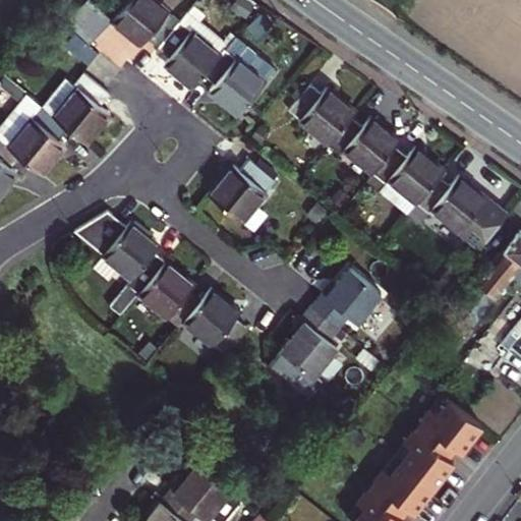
[(153,41),(159,46),(179,20),(154,0),(128,0),(113,19),(87,0),(63,23),(92,47),(114,19),(141,43),(147,37),(153,41)]
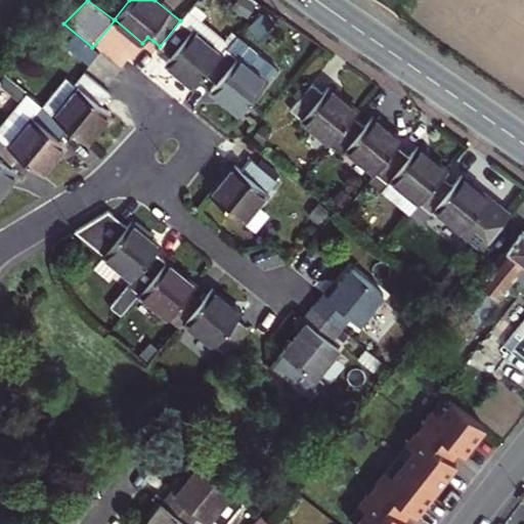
[(188,10),(180,20),(160,46),(165,51),(171,56),(166,61),(195,86),(206,74),(221,54),(219,52),(227,41),(188,10)]
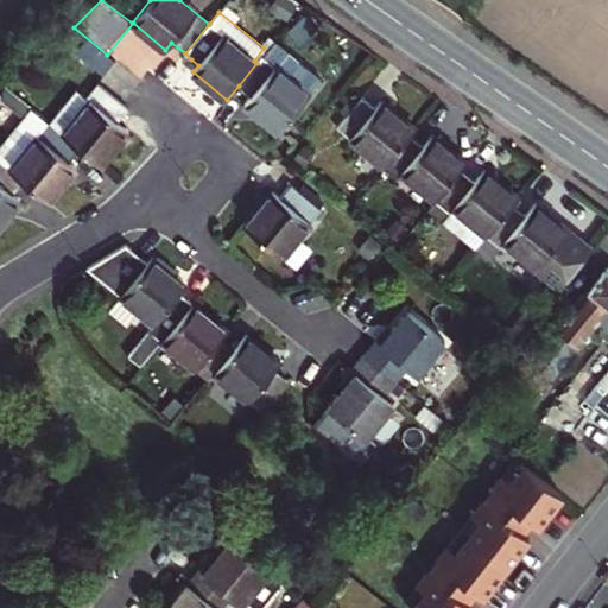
[(274,42),(257,63),(239,86),(245,92),(252,96),(244,107),(278,134),(322,81),(274,42)]
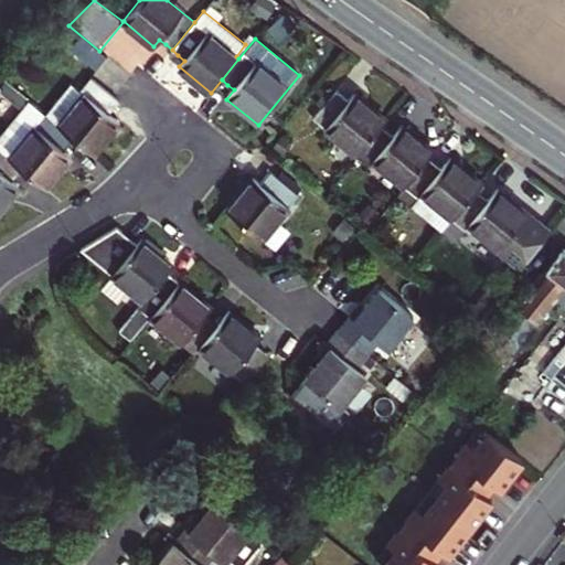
[(45,115),(73,138),(93,153),(118,121),(107,114),(112,109),(118,100),(91,78),(81,92),(71,84),(45,115)]
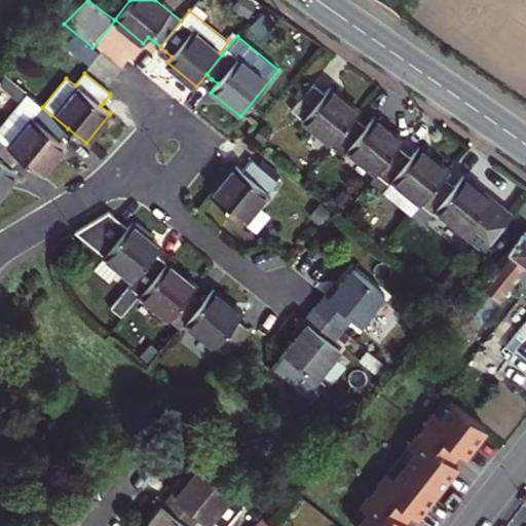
[(354,118),(359,112),(342,98),(329,87),(324,94),(312,84),(305,92),(299,101),(292,109),(334,143),(354,118)]
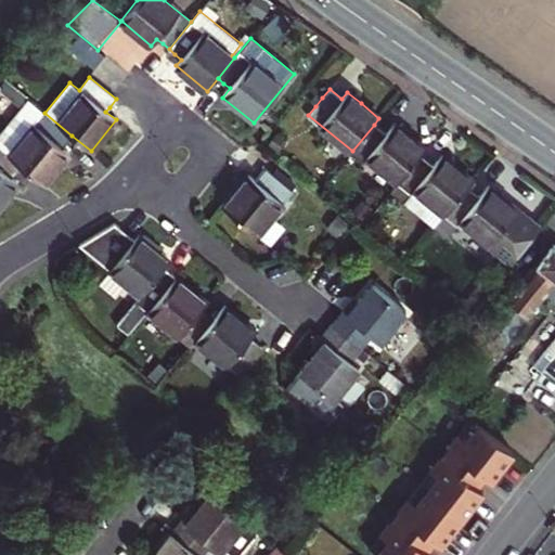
[(309,101),(315,106),(322,98),(317,92),(309,101)]
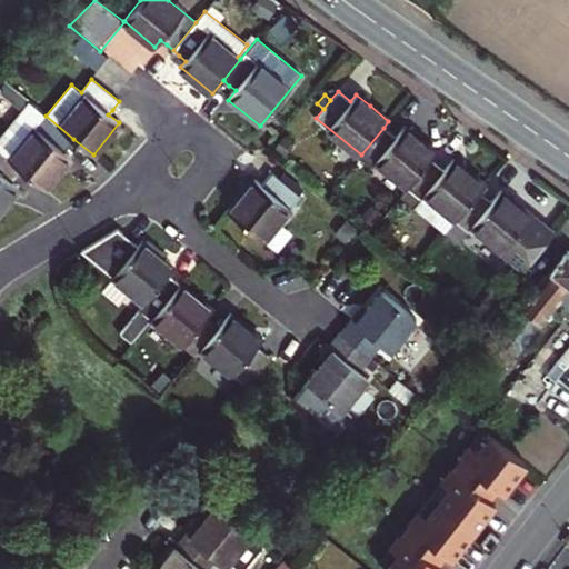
[(0,140),(0,152),(22,170),(45,188),(71,157),(65,150),(68,146),(73,139),(46,116),(30,103),(0,140)]
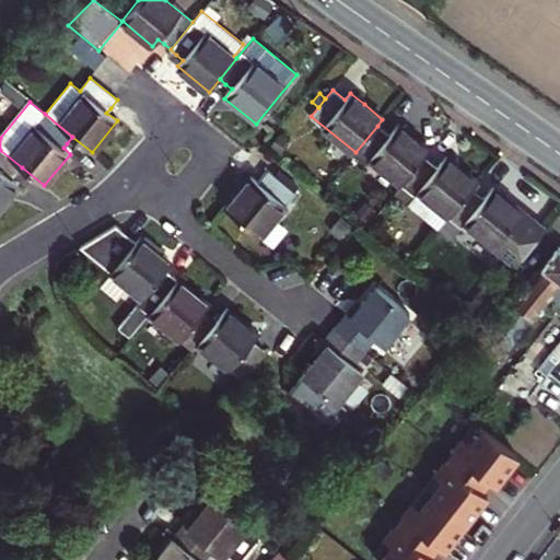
[(397,125),(388,136),(377,126),(356,152),(368,162),(371,158),(403,184),(424,156),(429,150),(412,137),(397,125)]
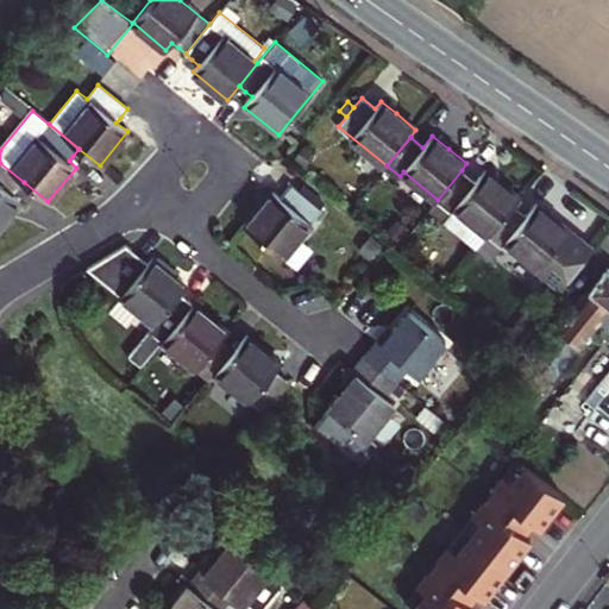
[(305,168),(314,156),(303,148),(295,159),(305,168)]
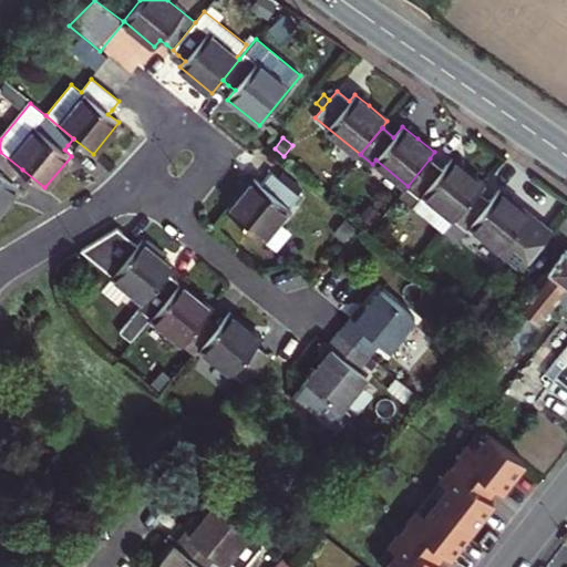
[(0,209),(19,187),(12,182),(16,177),(22,169),(0,152),(0,209)]
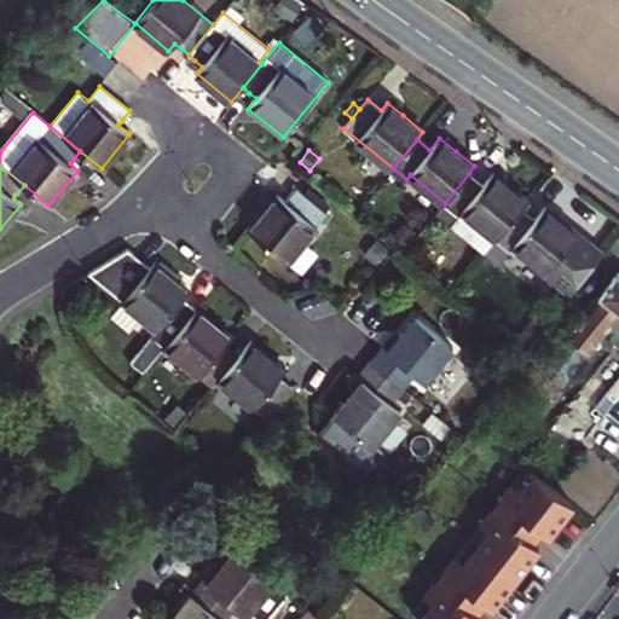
[(435,214),(486,253),(521,208),(527,202),(508,186),(492,173),(482,185),(469,173),(445,203),(435,214)]
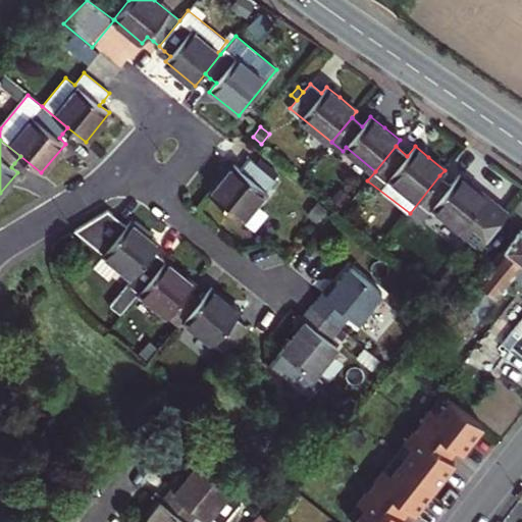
[(241,168),(235,164),(210,195),(243,220),(276,178),(249,157),(245,162),(241,168)]
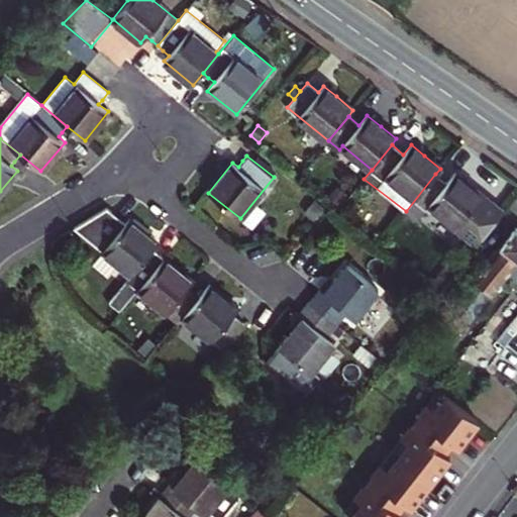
[(474,188),(454,173),(446,183),(435,174),(406,211),(416,219),(427,206),(477,243),(503,211),(474,188)]
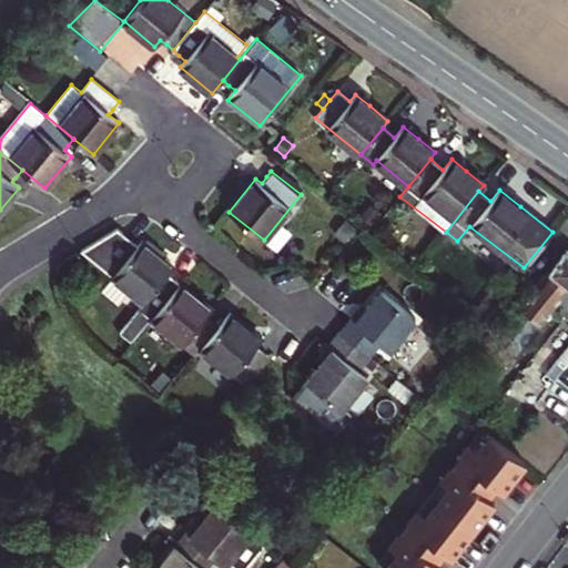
[(369,203),(359,216),(369,224),(381,211),(369,203)]
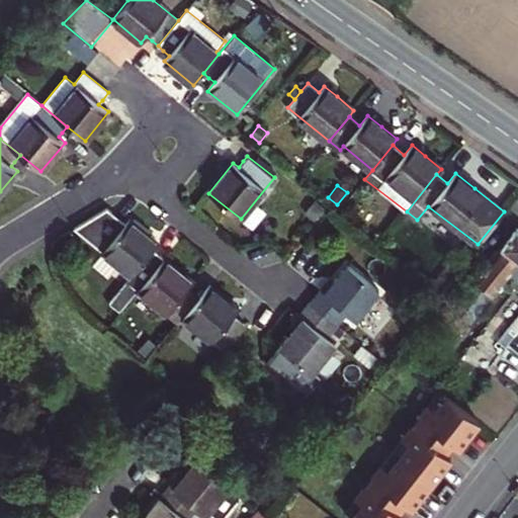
[(120,313),(138,291),(160,264),(155,260),(149,255),(158,243),(128,219),(102,252),(132,276),(109,303),(120,313)]
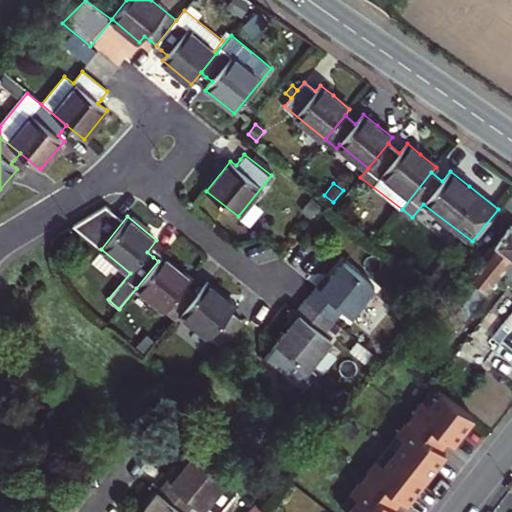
[(511,274),(511,225),(509,224),(446,303),(466,319),(505,269),(510,273),(511,274)]
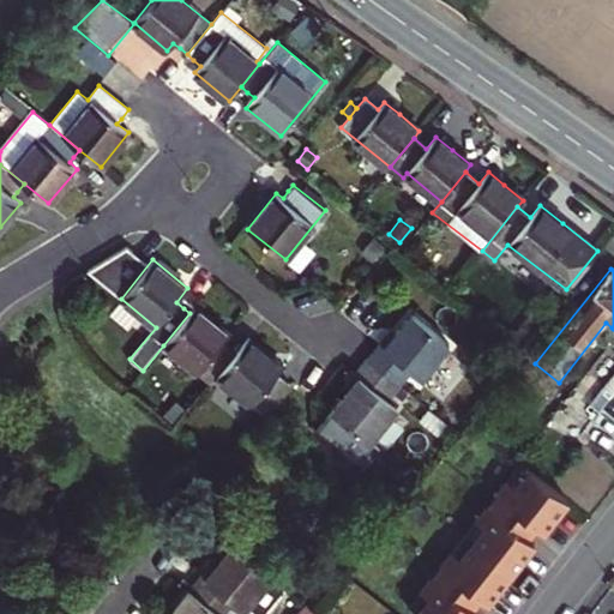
[(230,335),(196,306),(190,313),(163,345),(211,384),(217,377),(238,353),(230,347),(224,342),(230,335)]
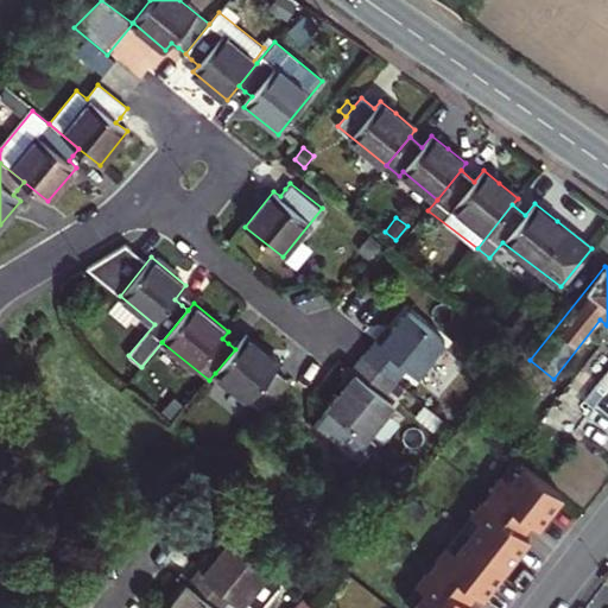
[(378,337),(377,340),(365,355),(397,381),(407,366),(417,374),(447,339),(409,309),(394,327),(382,341),(378,337)]
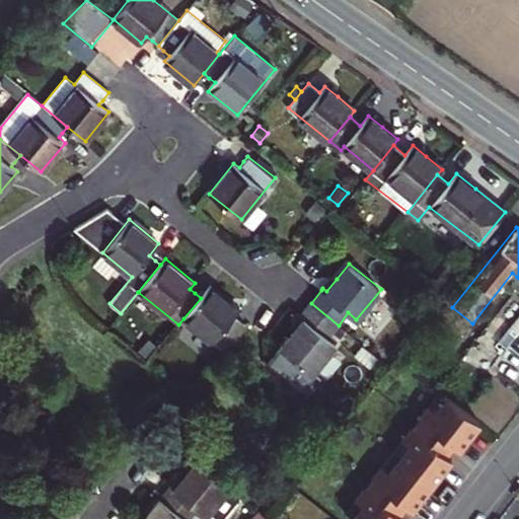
[(322,288),(326,291),(337,279),(332,277),(327,283),(322,288)]
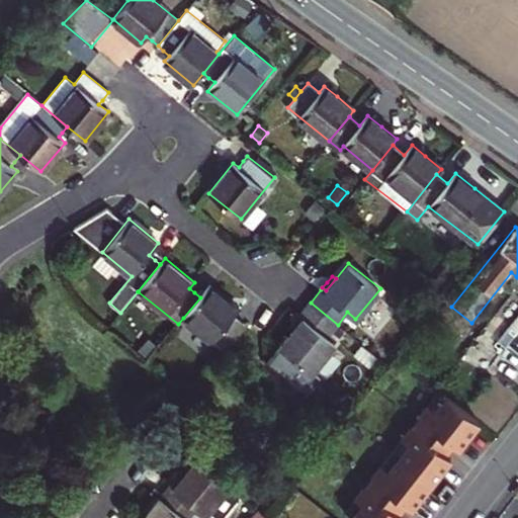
[(517,277),(516,276),(509,285),(517,291),(517,289),(517,277)]
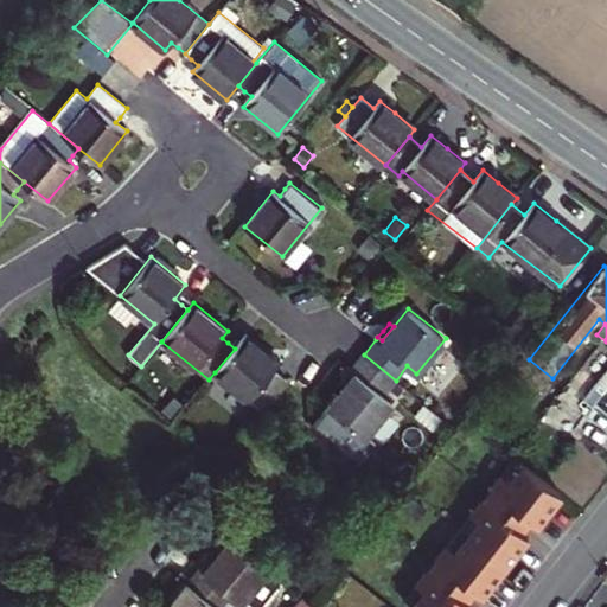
[(280,362),(246,334),(235,349),(215,372),(263,411),(288,381),(280,374),(275,370),(280,362)]
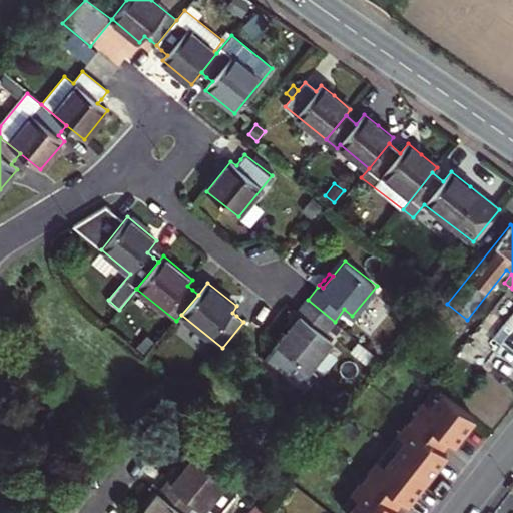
[(308,300),(298,312),(296,314),(300,317),(290,329),(278,344),(309,369),(333,340),(325,333),(335,322),(308,300)]
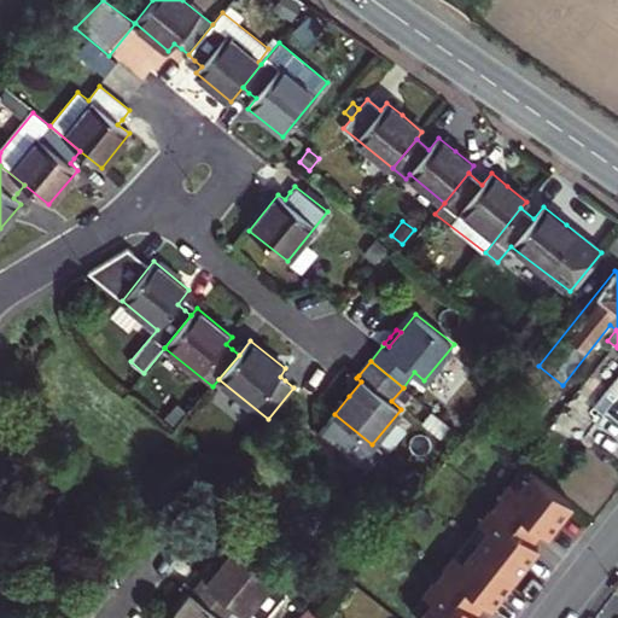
[(345,391),(349,396),(361,382),(356,378),(350,385),(345,391)]
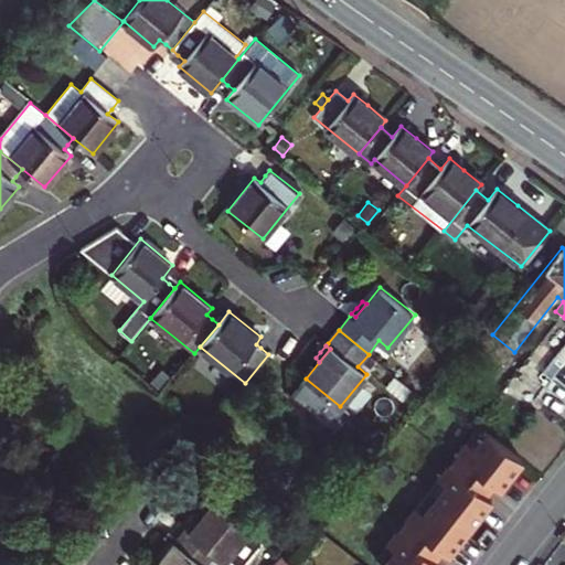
[(480,426),(458,455),(494,483),(499,488),(505,480),(514,469),(522,459),(480,426)]
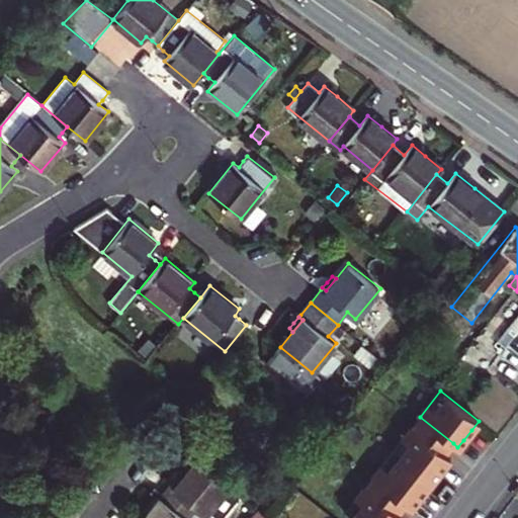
[(420,417),(412,427),(445,453),(449,448),(453,443),(420,417)]
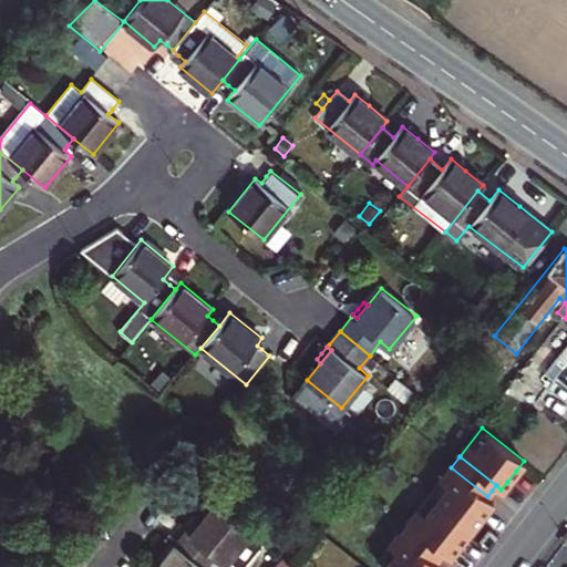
[(451,467),(408,522),(444,550),(450,555),(456,546),(485,509),(493,500),(487,496),(451,467)]
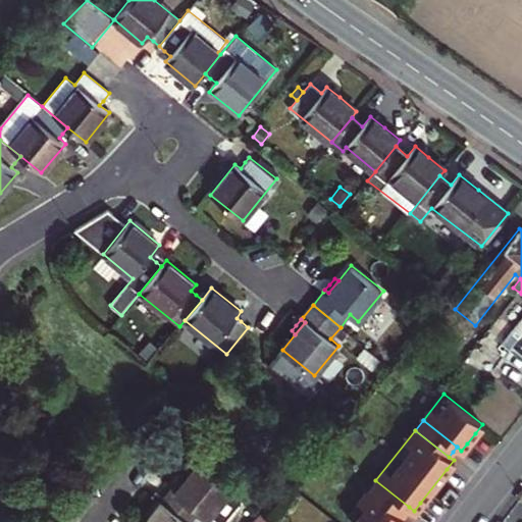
[(172,488),(162,502),(186,521),(203,521),(207,518),(211,521),(224,521),(243,500),(200,464),(187,479),(176,491),(172,488)]
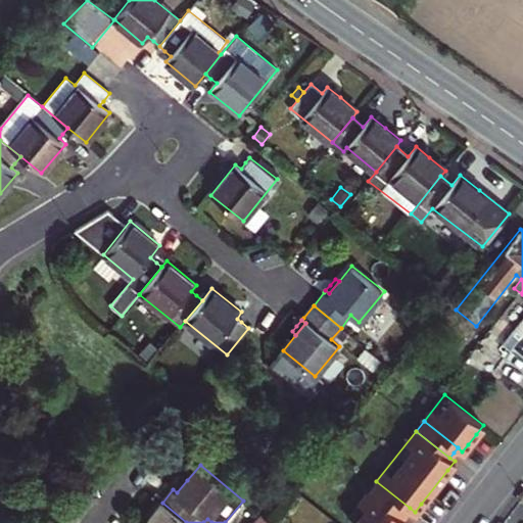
[(173,489),(177,492),(187,480),(183,478),(178,483),(173,489)]
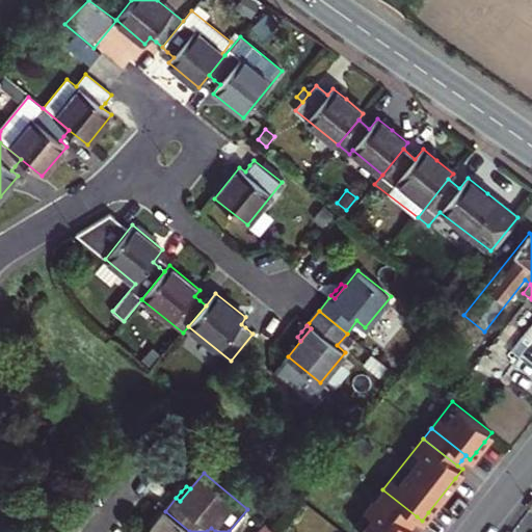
[(382,489),(375,500),(409,527),(414,521),(417,516),(382,489)]
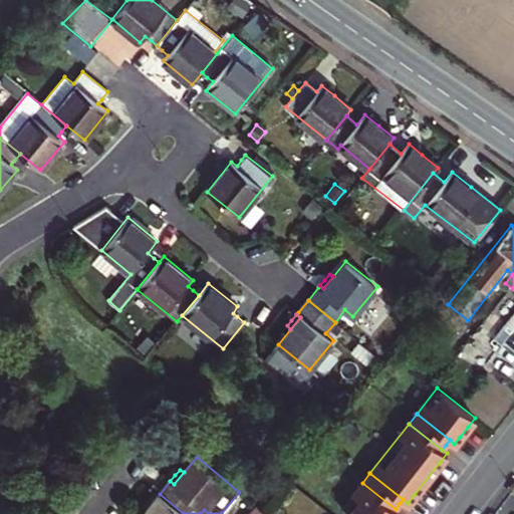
[(396,509),(362,483),(342,509),(348,513),(399,513),(401,512),(396,509)]
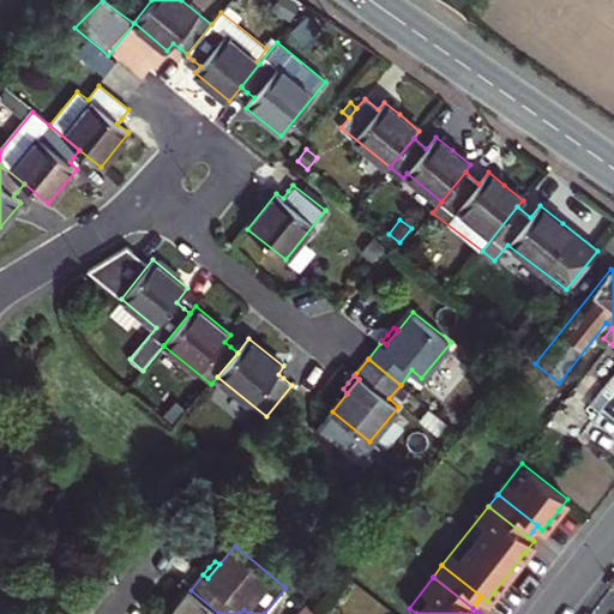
[(218,613),(191,590),(174,609),(169,613),(218,613)]
